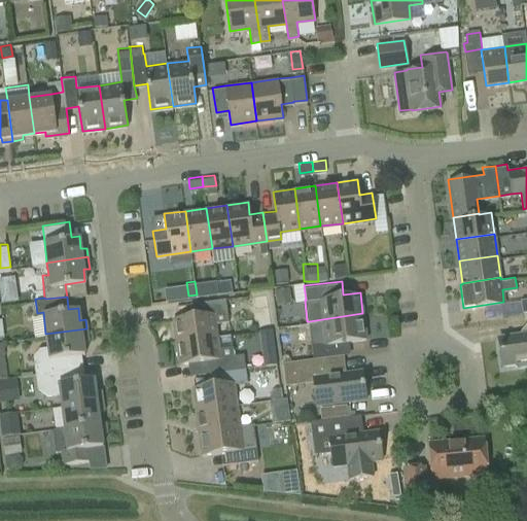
[(173,318),(175,339),(216,333),(213,312),(227,310),(225,297),(189,302),(191,315),(173,318)]
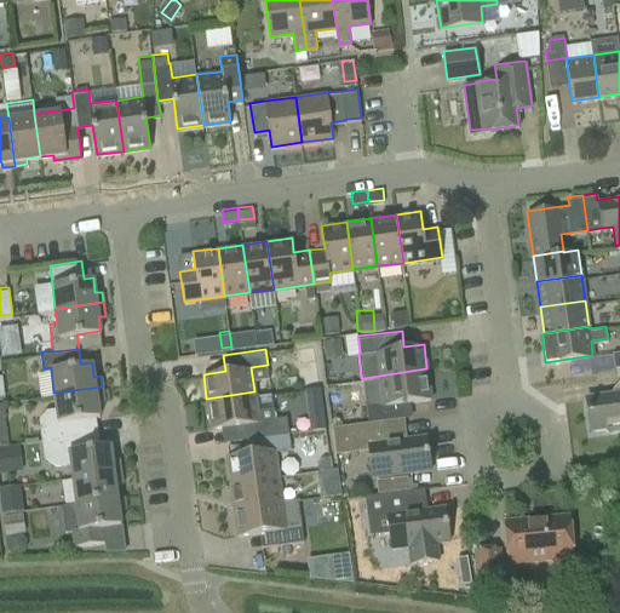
[(367,402),(368,419),(375,418),(400,416),(397,401),(430,397),(426,368),(363,378),(367,402)]
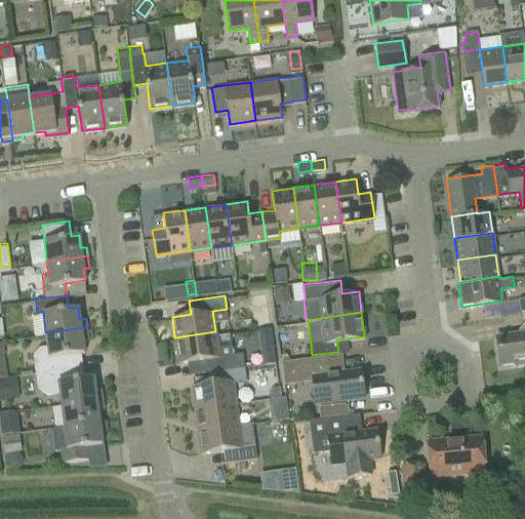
[(524,330),(516,331),(495,334),(497,349),(499,348),(501,362),(514,360),(517,363),(524,361),(524,315),(524,316),(524,319),(524,320),(524,330)]
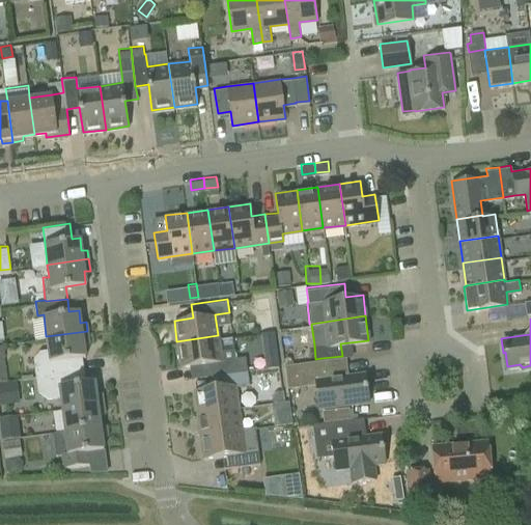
[(260,330),(266,366),(279,364),(274,329),(260,330)]
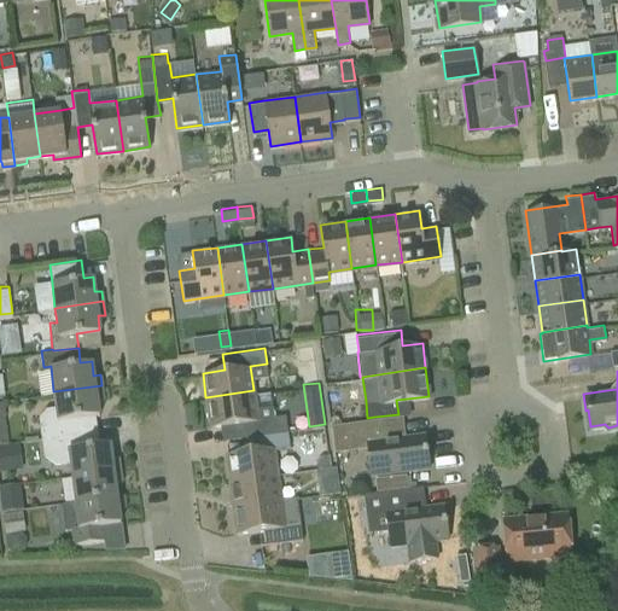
[(101,385),(53,391),(56,405),(46,406),(40,415),(41,434),(97,426),(95,414),(99,414),(97,400),(104,399),(101,385)]
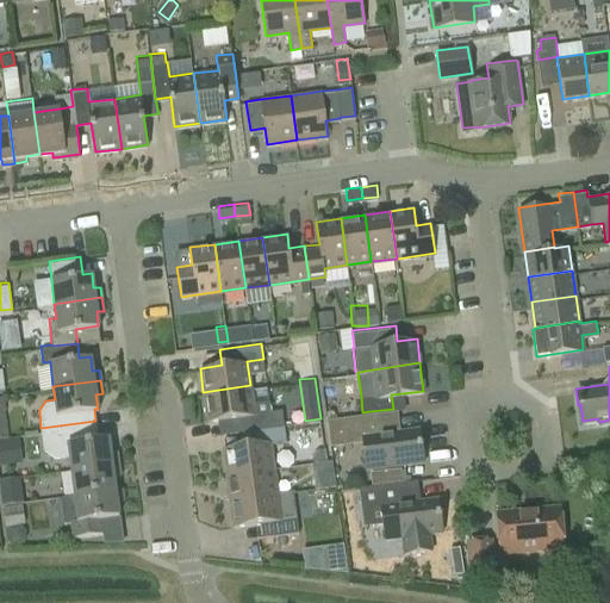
[(242,429),(254,427),(284,423),(281,406),(271,409),(269,399),(253,401),(250,385),(203,392),(207,421),(217,418),(229,417),(240,415),(242,429)]
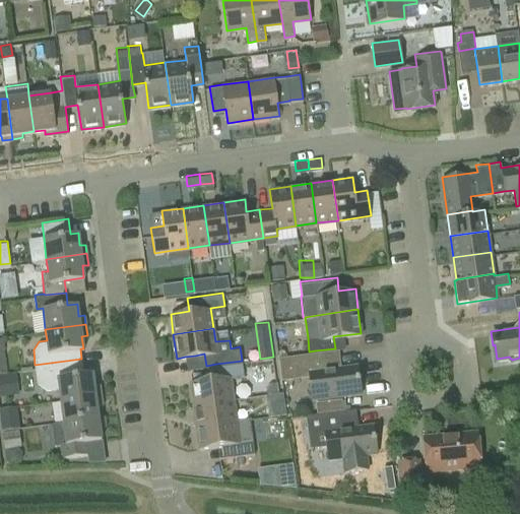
[(315,350),(309,351),(289,355),(290,367),(316,364),(315,350)]
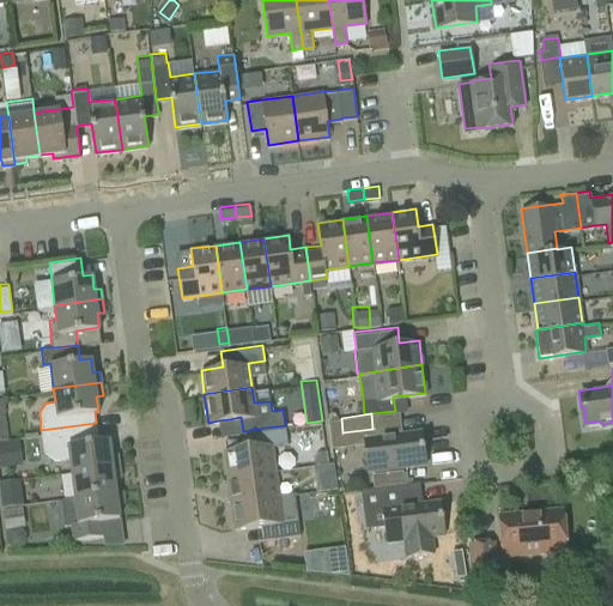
[(70,456),(71,468),(119,462),(117,452),(110,453),(108,440),(98,440),(96,423),(41,430),(43,448),(55,459),(70,456)]
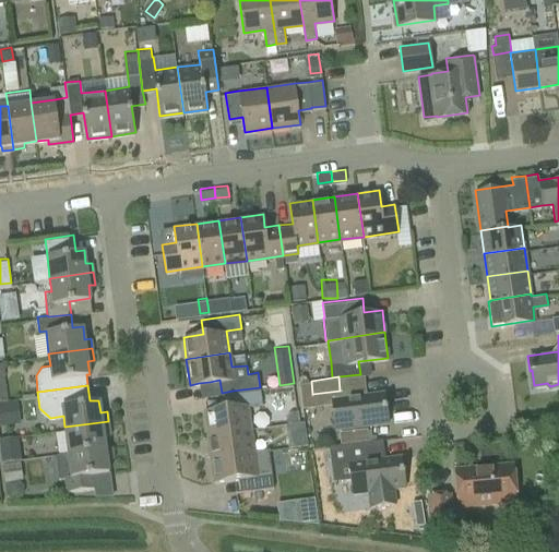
[(260,387),(233,391),(234,405),(224,407),(204,409),(207,432),(250,426),(247,404),(262,402),(260,387)]
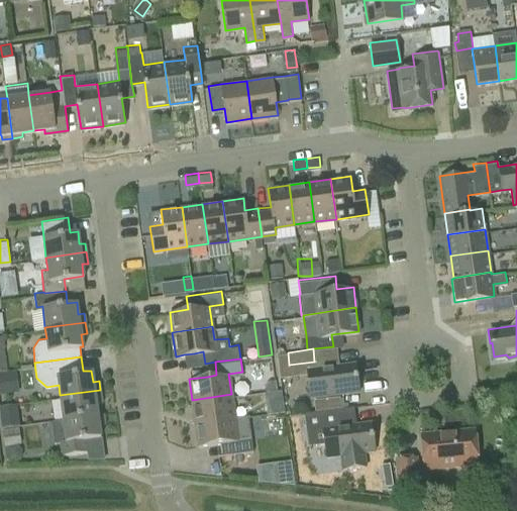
[(310,397),(358,391),(354,362),(307,369),(310,397)]
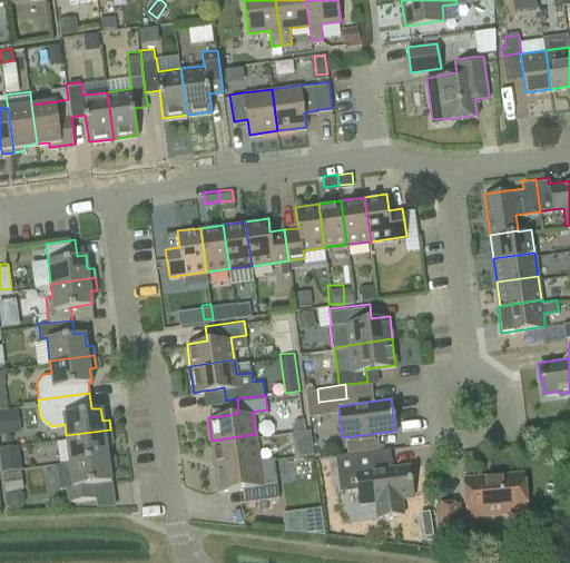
[(290,430),(293,453),(303,453),(313,451),(311,437),(310,427),(290,430)]
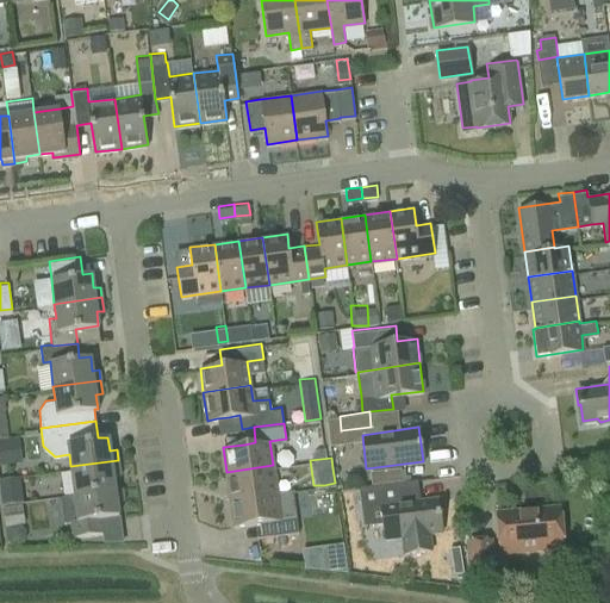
[(70,466),(74,493),(114,488),(113,476),(119,474),(118,460),(70,466)]
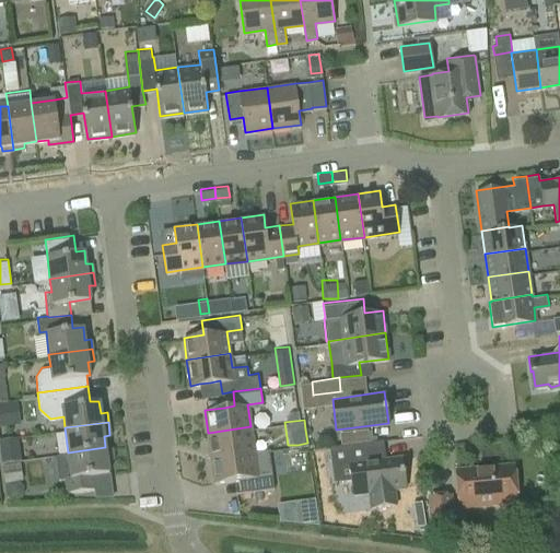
[(208,433),(210,456),(254,450),(251,426),(208,433)]
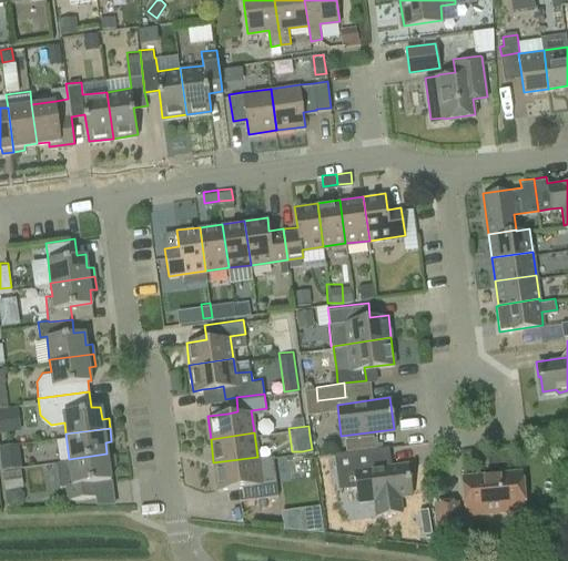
[(19,440),(0,442),(0,448),(0,452),(1,454),(20,450),(19,440)]
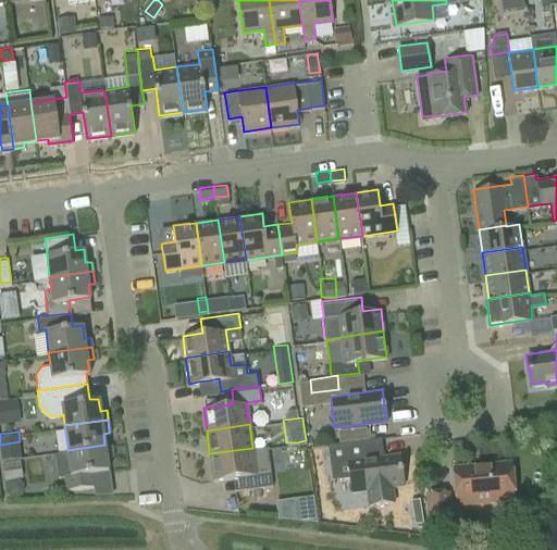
[(337,461),(338,476),(349,475),(351,490),(367,488),(368,503),(396,501),(394,485),(403,484),(399,453),(384,455),(381,436),(327,442),(330,462),(337,461)]
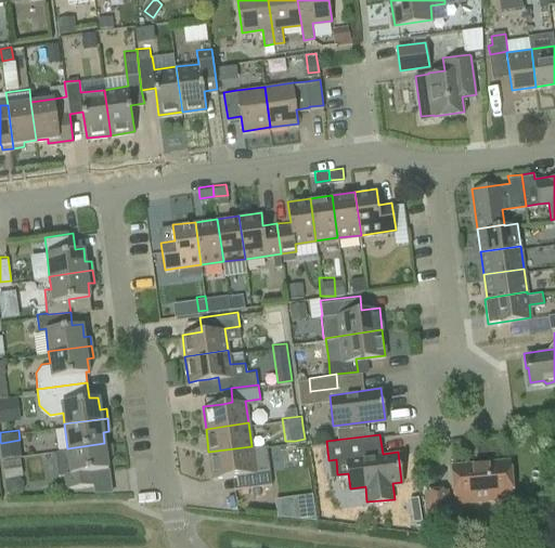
[(91,470),(107,468),(106,455),(112,454),(111,443),(104,443),(67,448),(57,449),(60,472),(64,472),(66,486),(93,483),(93,482),(91,470)]
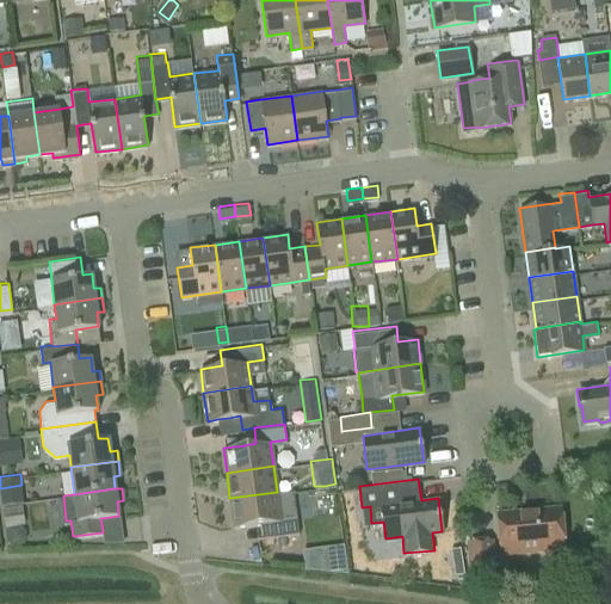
[(277,492),(229,498),(234,527),(255,523),(266,521),(269,536),(298,532),(296,516),(292,490),(277,492)]
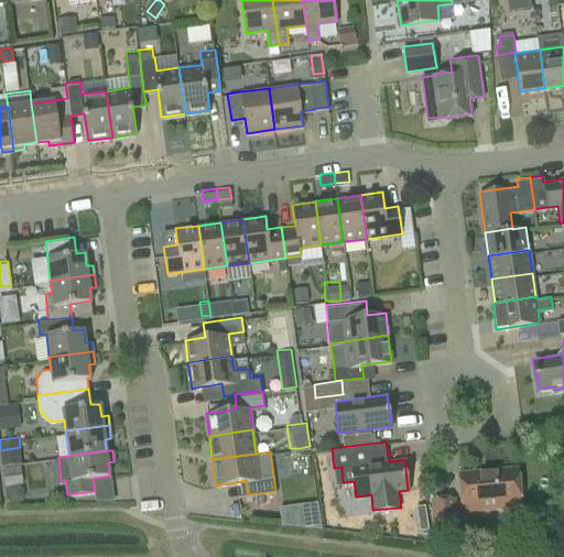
[(4,483),(23,480),(20,463),(2,466),(4,483)]
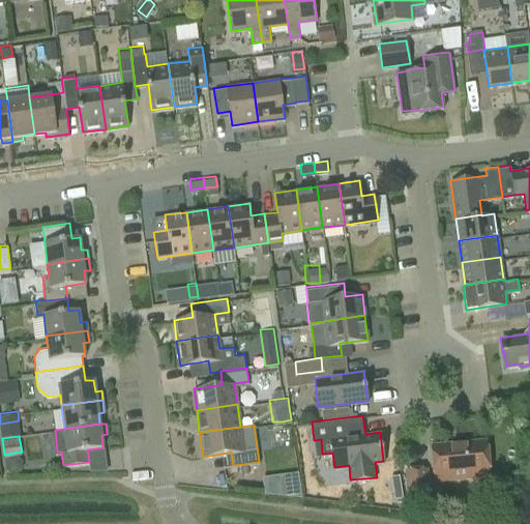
[(488,473),(484,438),(432,443),(435,478),(488,473)]
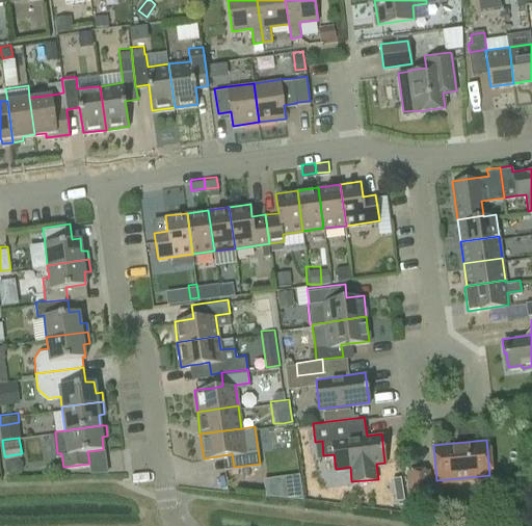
[(432,502),(430,467),(405,469),(407,503),(409,503),(409,513),(431,513),(430,502),(432,502)]
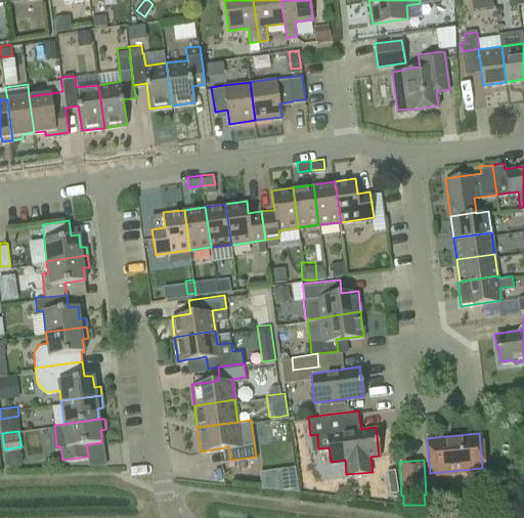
[(261,484),(293,482),(291,463),(260,465),(261,484)]
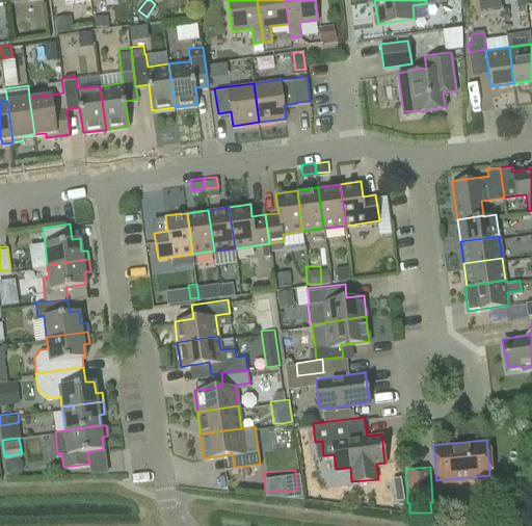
[(393,477),(395,489),(403,488),(402,476),(393,477)]
